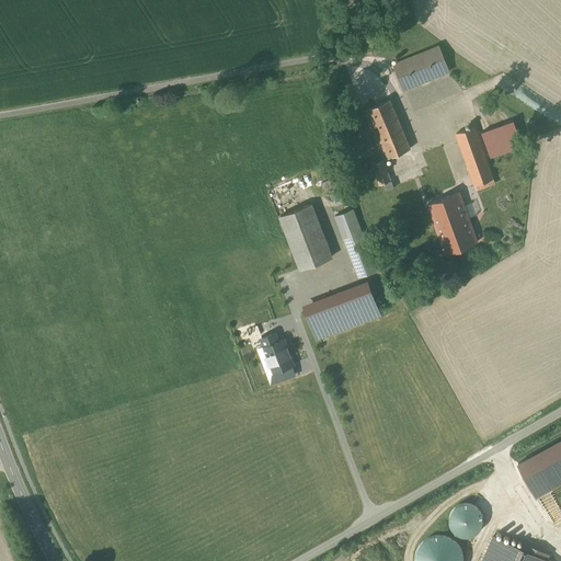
[(390,11),(368,24),(374,33),(395,19),(390,11)]
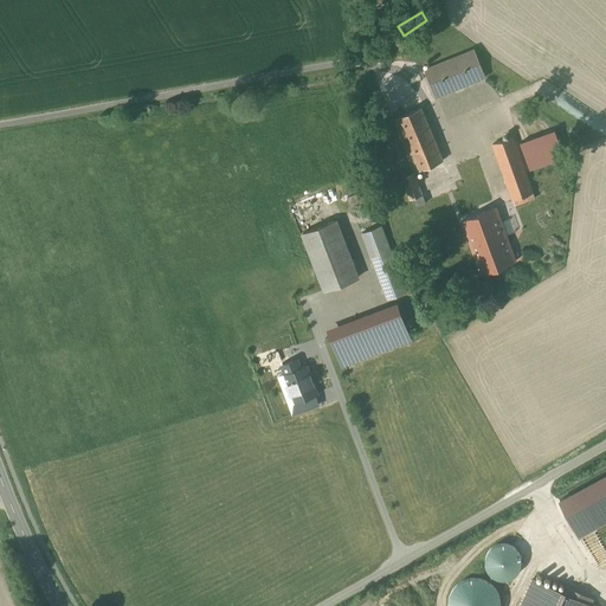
[(474,51),(425,71),(436,96),(485,77),(474,51)]
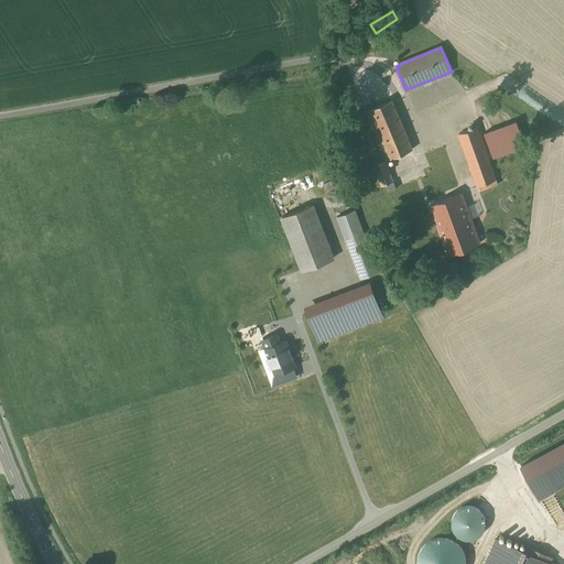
[(368,112),(387,161),(412,150),(393,102),(368,112)]
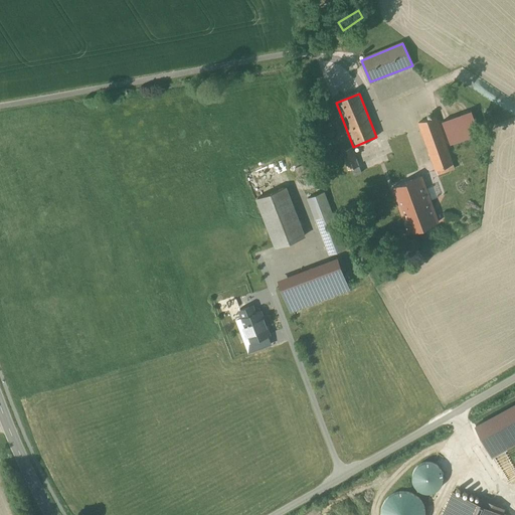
[(472,111),(443,121),(451,144),(480,134),(472,111)]
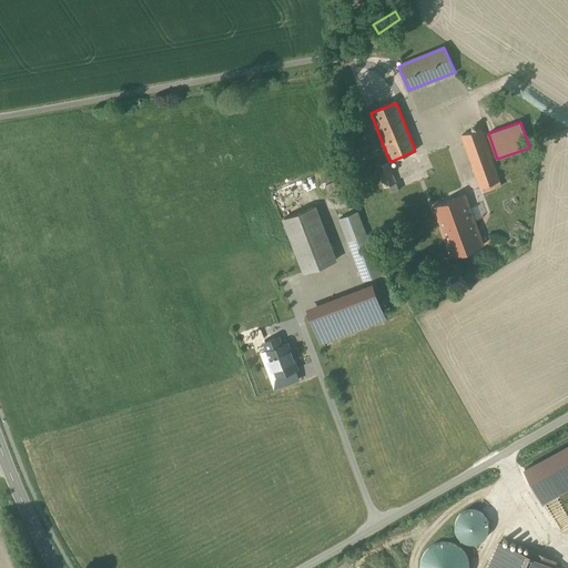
[(482,129),(464,135),(482,189),(500,181),(492,159),(482,129)]
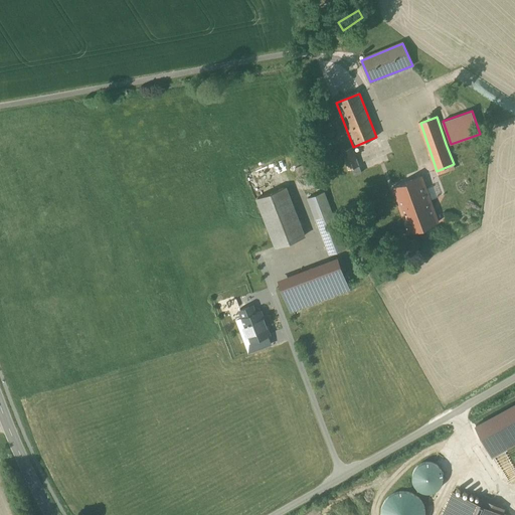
[(360,166),(353,147),(342,151),(349,170),(360,166)]
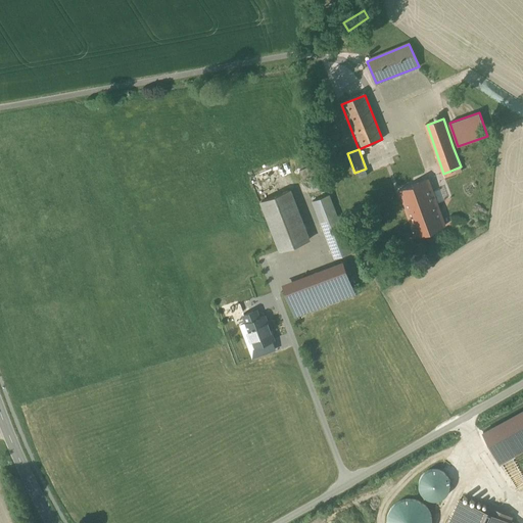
[(418,155),(361,177),(370,204),(401,194),(417,236),(445,228),(418,155)]
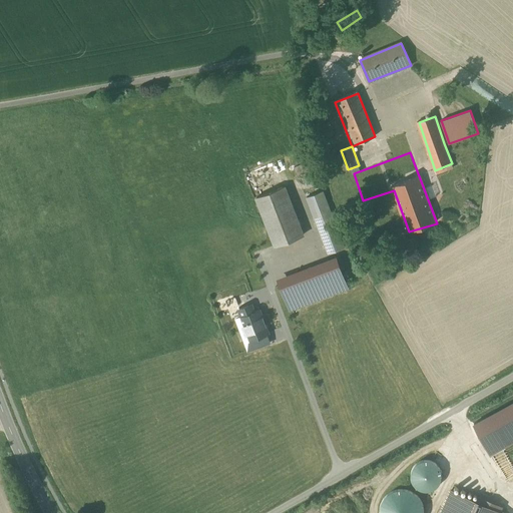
[(309,162),(295,168),(297,173),(311,168),(309,162)]
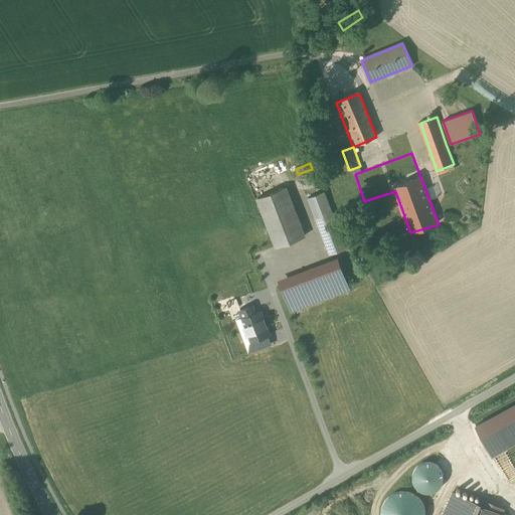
[(321,191),(303,198),(325,254),(343,247),(321,191)]
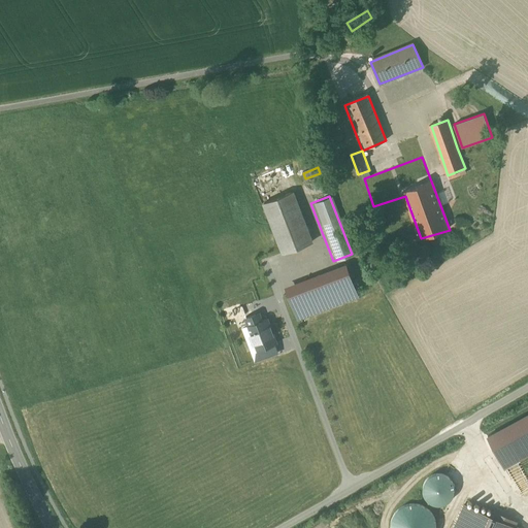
[(278,238),(265,243),(268,254),(282,249),(284,254),(311,242),(296,201),(267,211),(278,238)]
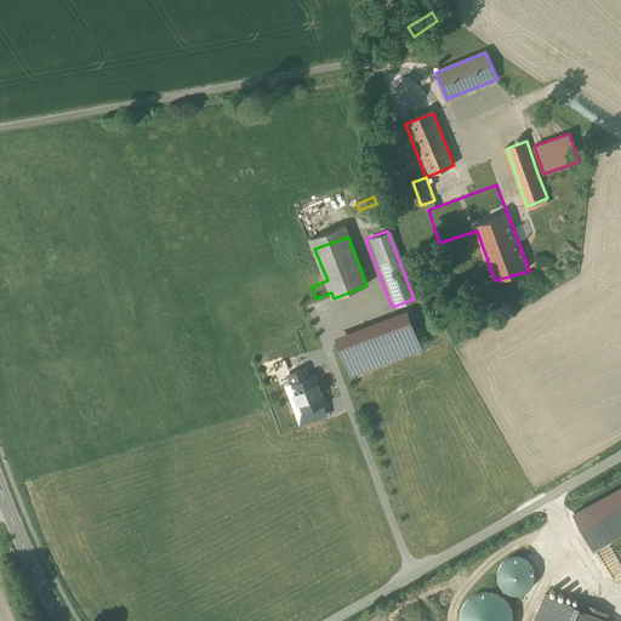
[(404,322),(341,345),(355,385),(372,377),(369,366),(415,348),(404,322)]
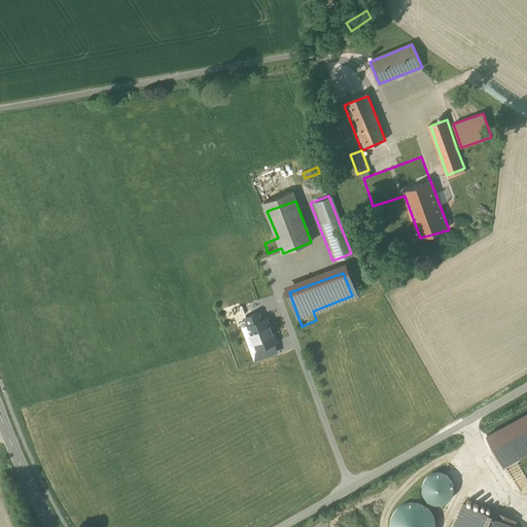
[(238,320),(253,361),(279,352),(265,311),(238,320)]
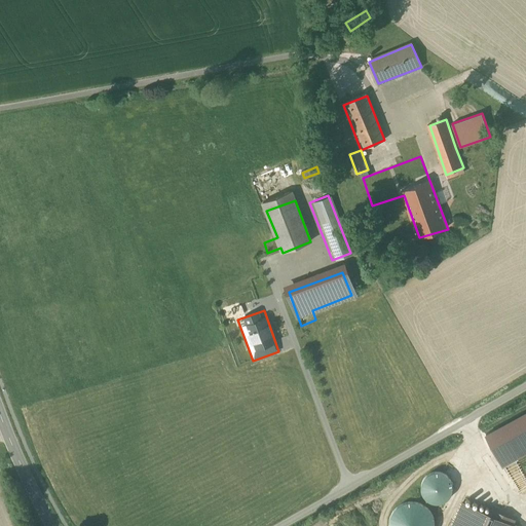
[(525,410),(485,434),(502,466),(525,453),(525,410)]
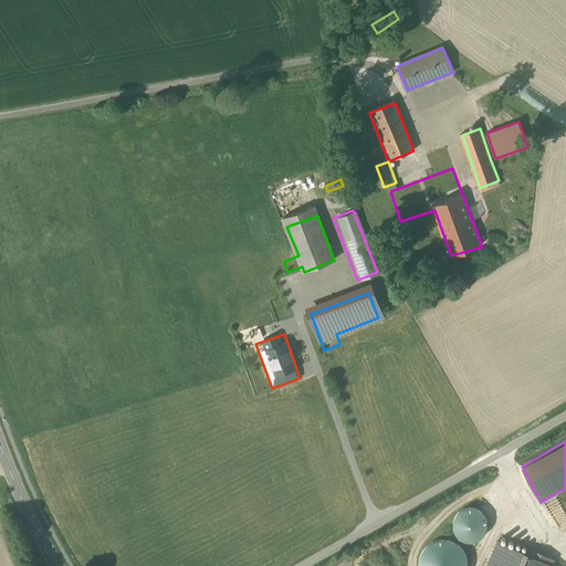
[(473,542),(480,538),(483,535),(486,530),(486,524),(485,519),(483,514),(479,510),(474,507),(469,507),(463,509),(458,512),(454,517),(452,523),(453,530),(457,535),(461,540),(468,542),(473,542)]
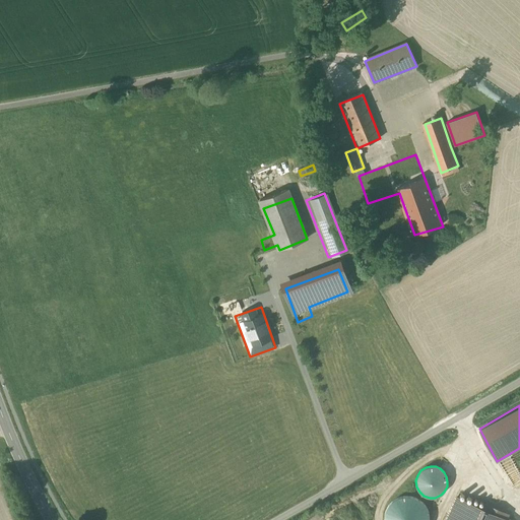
[(429,519),(430,517),(428,510),(424,504),(419,500),(413,497),(407,496),(402,497),(396,499),(390,503),(386,510),(384,517),(384,519),(429,519)]
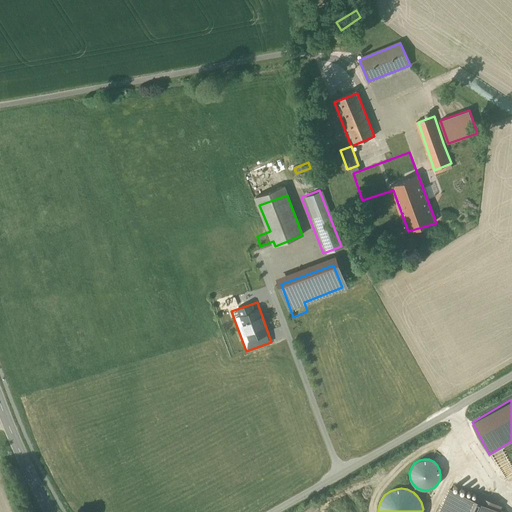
[(477,501),(449,489),(439,511),(500,511),(498,511),(477,501)]
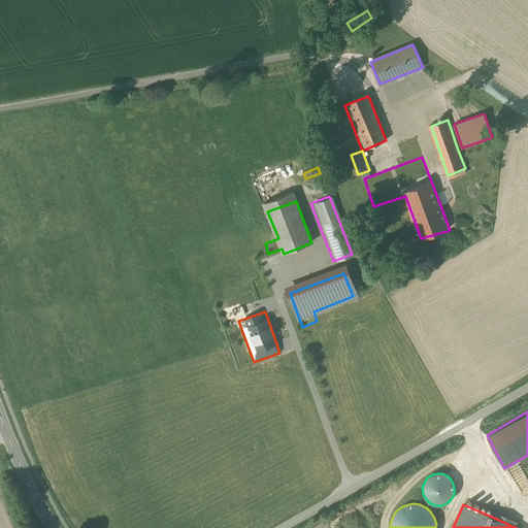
[(494,513),(492,517),(514,527),(516,522),(494,513)]
